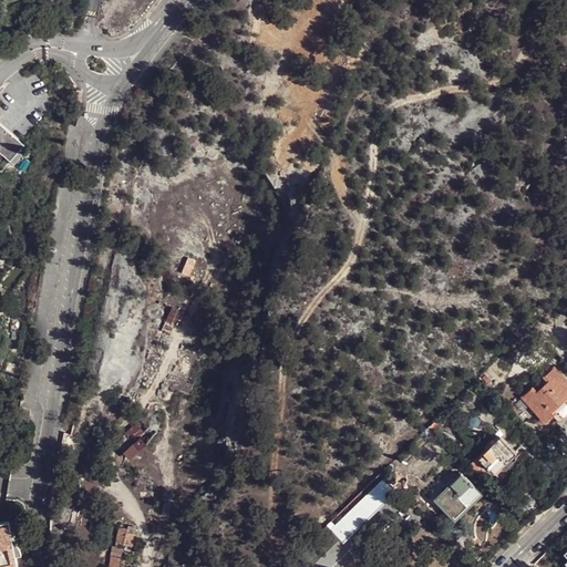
[(0,151),(10,160),(20,148),(24,144),(0,123),(0,151)]
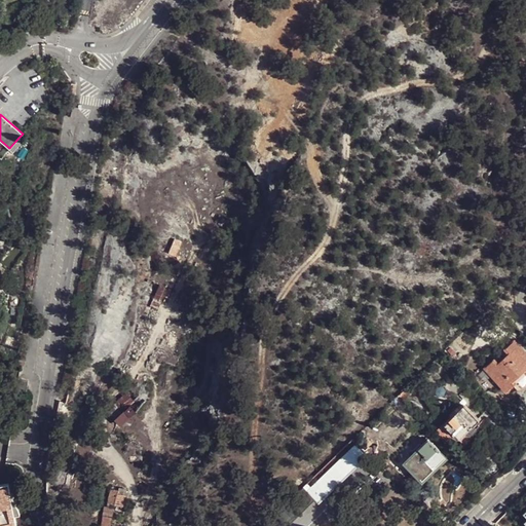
[(23,141),(19,138),(9,148),(13,151),(23,141)]
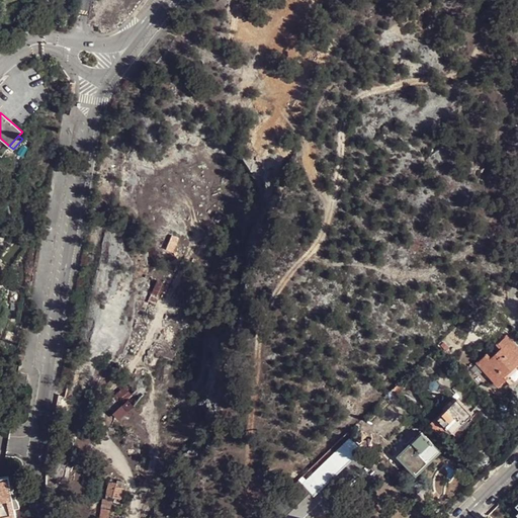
[(157,280),(151,293),(156,295),(160,290),(163,283),(157,280)]
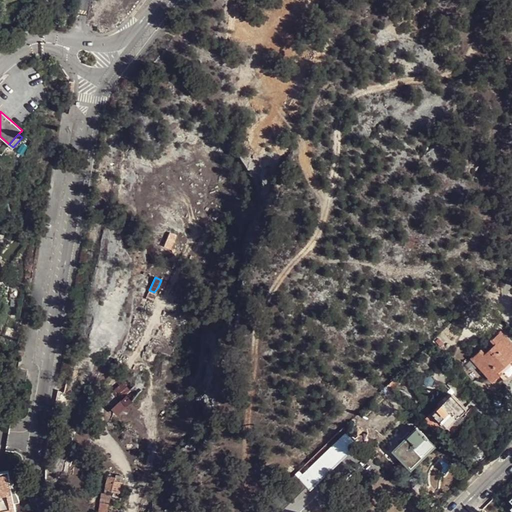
[(154,292),(149,290),(145,299),(152,301),(156,293),(154,292)]
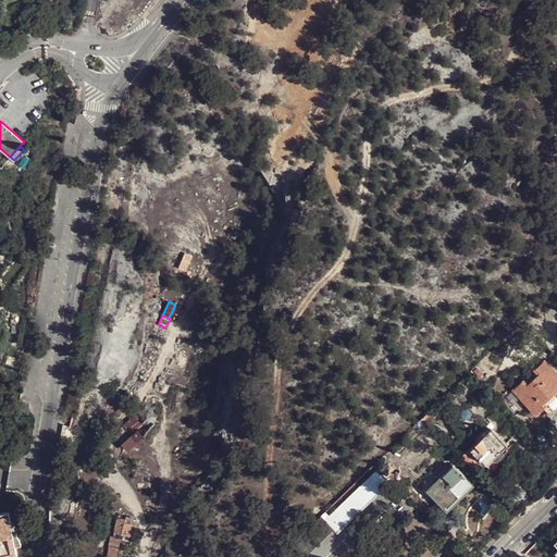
[(556,393),(556,371),(546,360),(536,368),(540,372),(528,383),(524,380),(515,388),(536,413),(544,407),(547,404),(544,401),(554,393),(555,394),(556,393)]
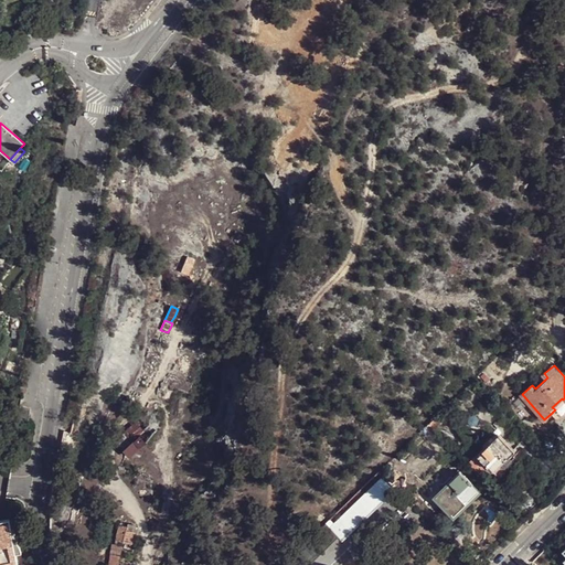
[(564,398),(563,400),(562,398),(552,407),(555,409),(552,413),(556,418),(560,418),(564,416),(564,415),(564,398)]
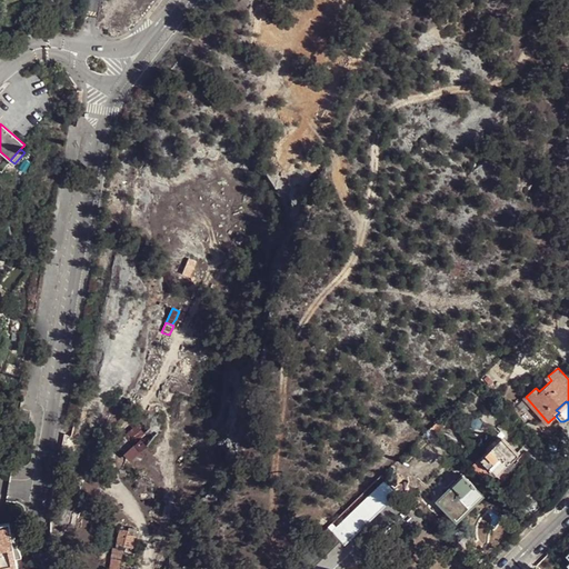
[(31,411),(20,409),(19,420),(29,422),(31,411)]
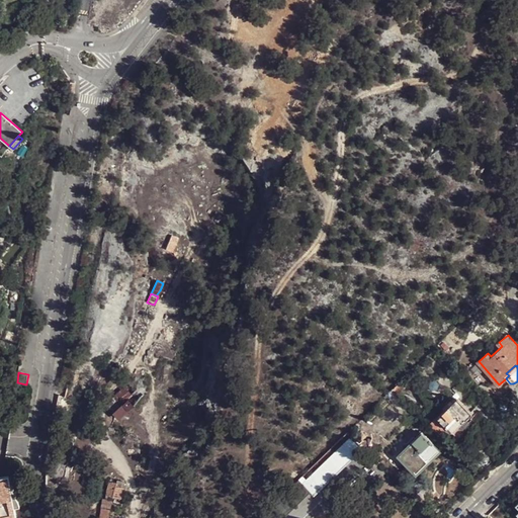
[(394,387),(399,394),(404,389),(399,382),(394,387)]
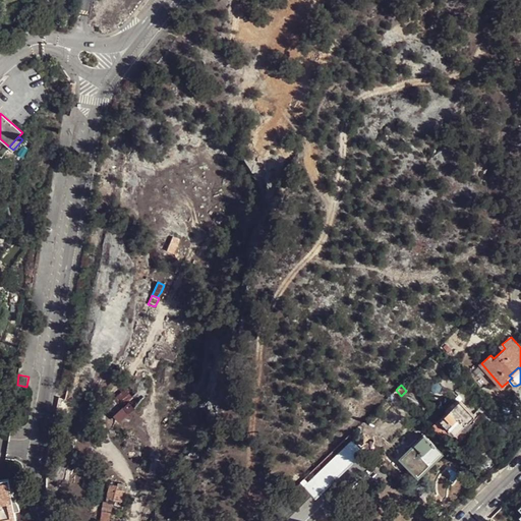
[(108,409),(118,420),(143,398),(136,391),(132,395),(125,388),(114,398),(108,409)]
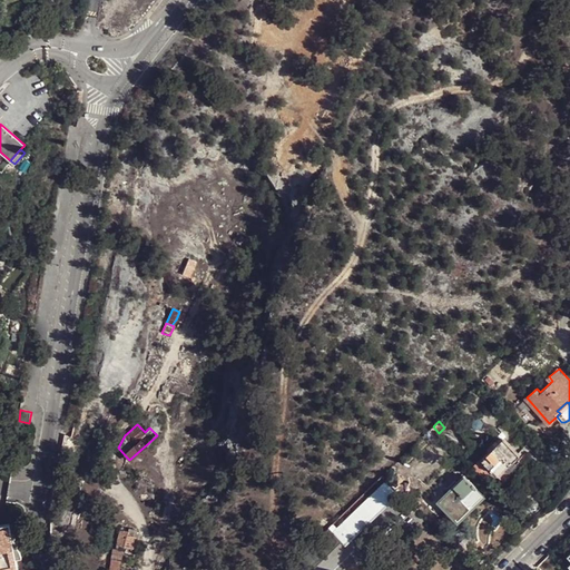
[(480,459),(491,470),(497,474),(500,471),(504,468),(516,457),(518,454),(502,436),(480,459)]
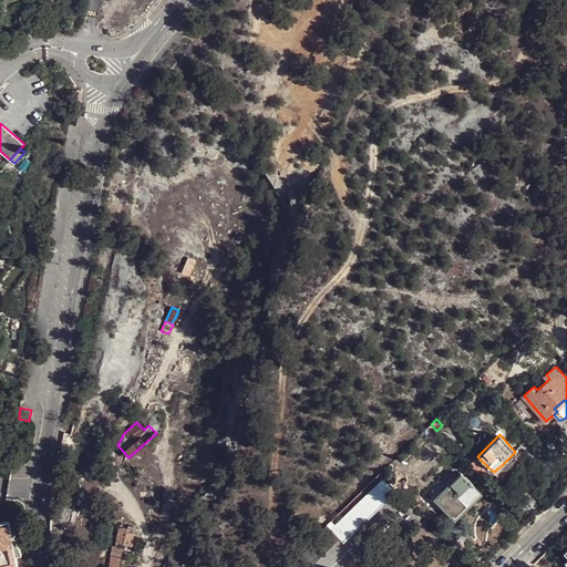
[(516,457),(513,454),(502,465),(505,468),(516,457)]
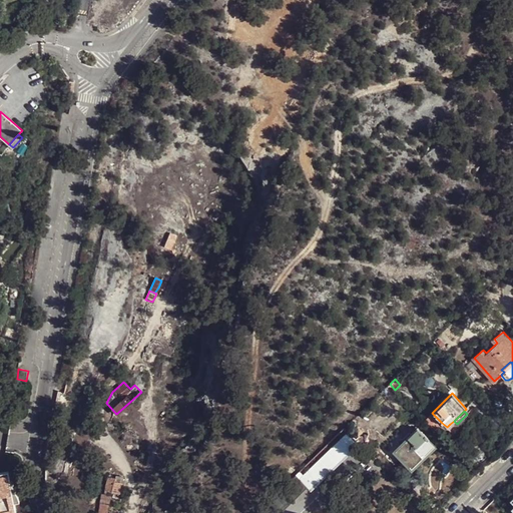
[(434,430),(442,423),(432,413),(424,420),(434,430)]
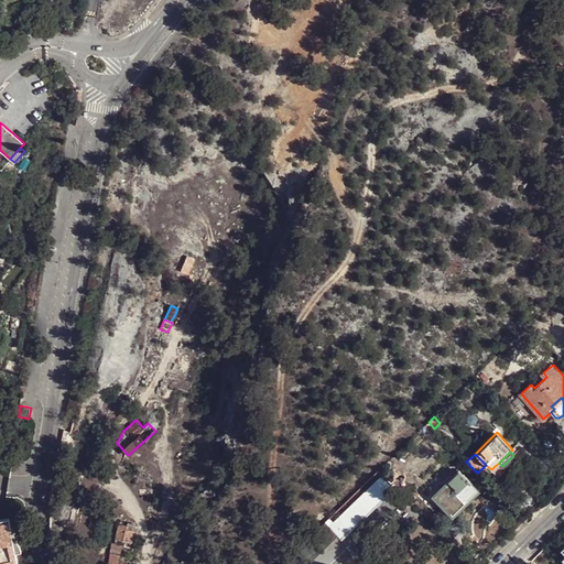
[(462,496),(465,500),(477,488),(459,470),(443,486),(456,500),(462,496)]
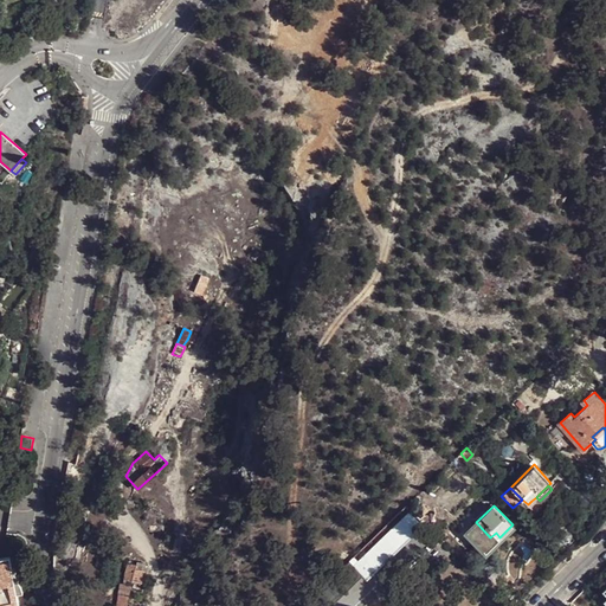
[(349,561),(302,605),(329,605),(362,575),(366,579),(421,526),(408,511),(359,560),(354,565),(349,561)]
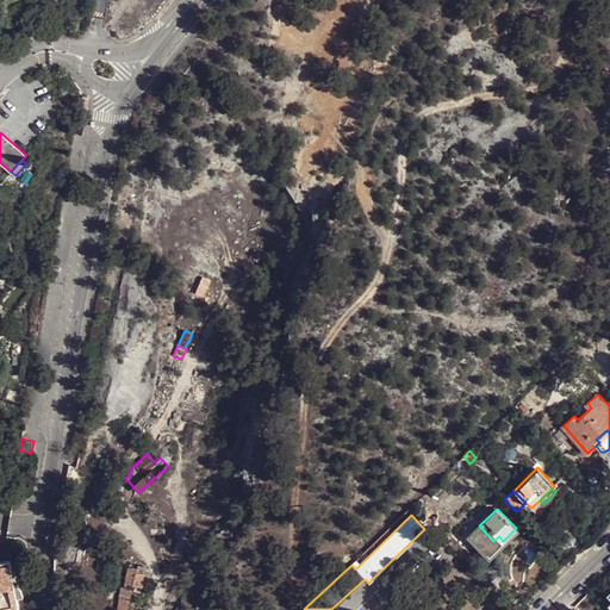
[(490,555),(503,541),(499,536),(493,541),(479,526),(470,535),(490,555)]
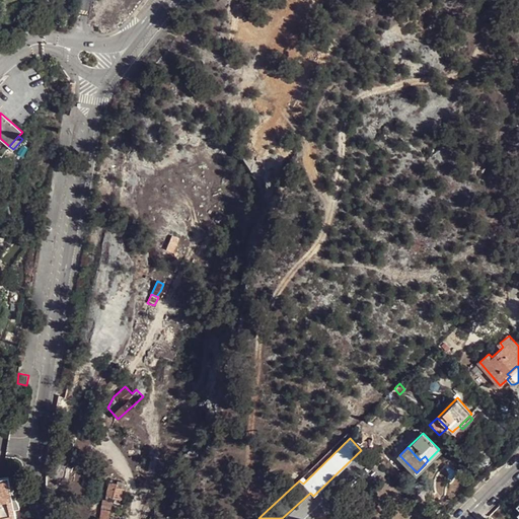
[(0,514),(1,517),(16,515),(14,504),(19,502),(15,495),(13,495),(10,478),(0,479),(0,514)]
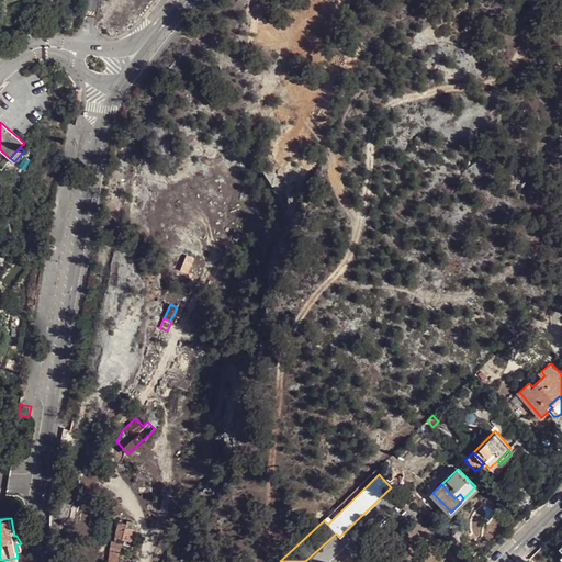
[(114,537),(131,540),(135,523),(127,520),(126,524),(119,521),(114,537)]
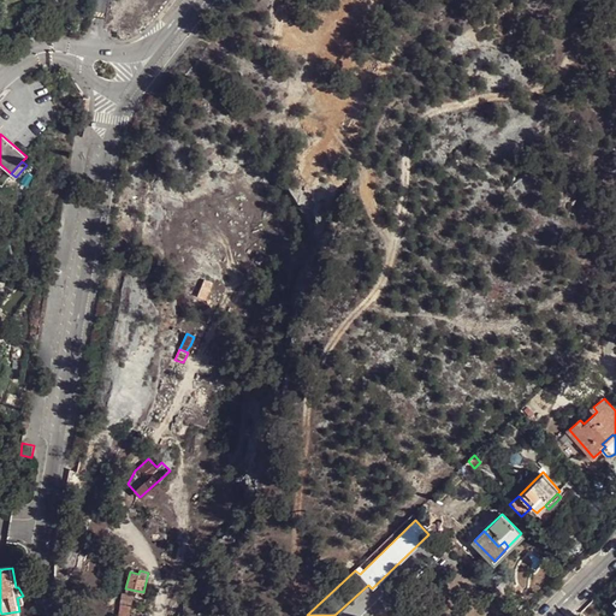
[(122,592),(117,615),(128,615),(132,594),(122,592)]
